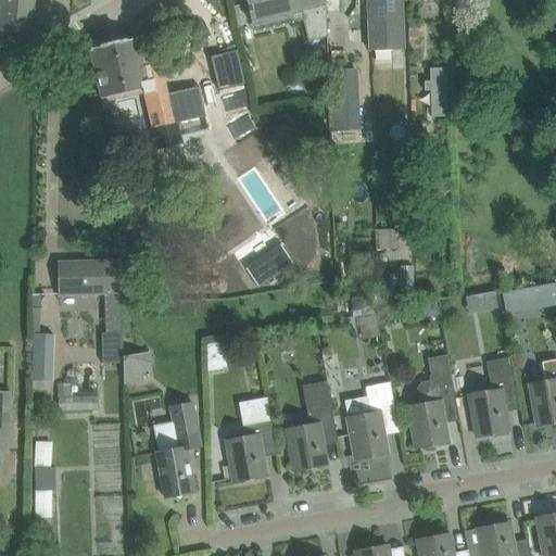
[(2,0),(0,32),(8,32),(30,34),(33,0),(2,0)]
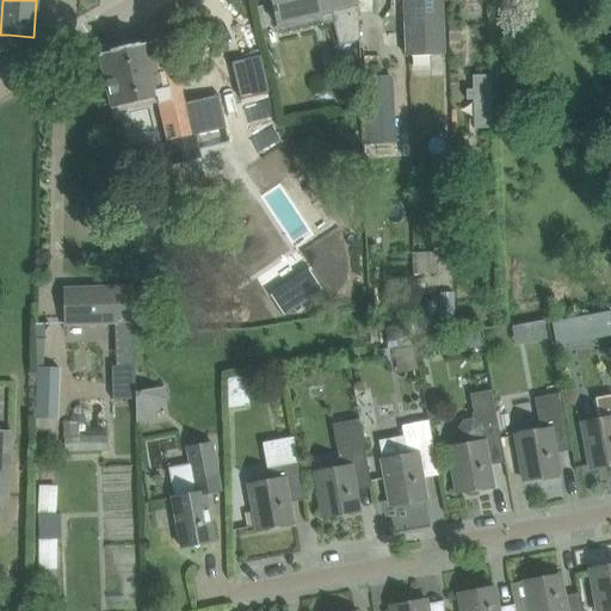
[(270,0),(277,28),(332,14),(340,47),(359,42),(358,14),(357,0),(270,0)]
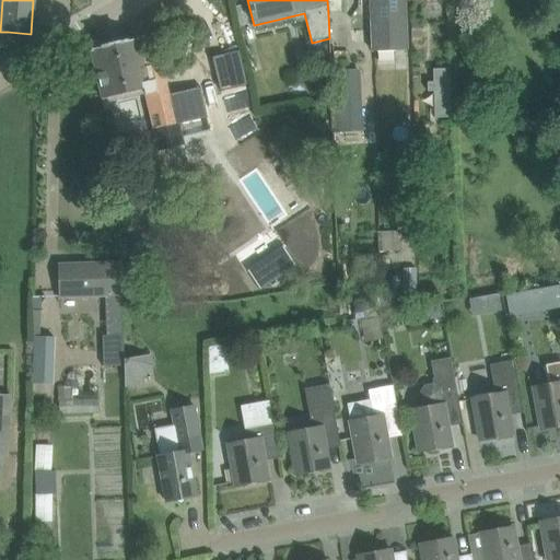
[(339,0),(327,0),(328,13),(340,13),(339,0)]
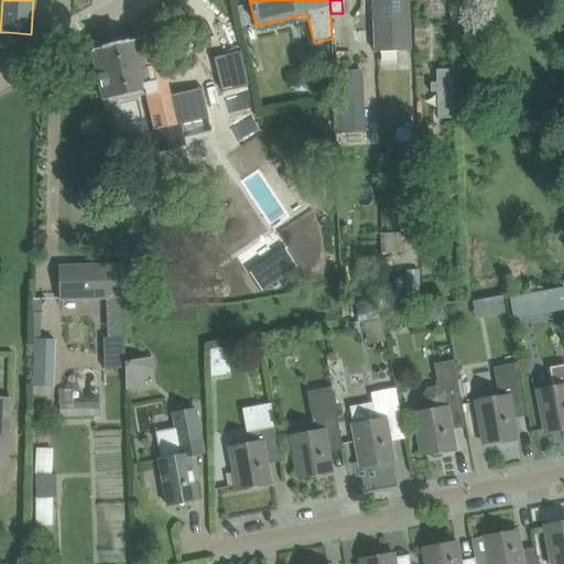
[(372,0),(375,52),(410,50),(408,0),(372,0)]
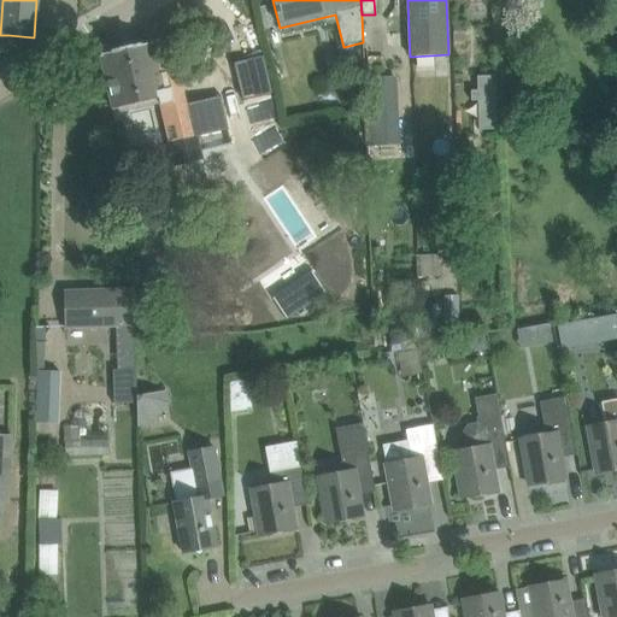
[(100,58),(106,81),(112,110),(158,99),(170,148),(219,137),(219,134),(213,110),(187,117),(175,65),(159,69),(153,46),(154,46),(153,42),(99,56),(100,58)]
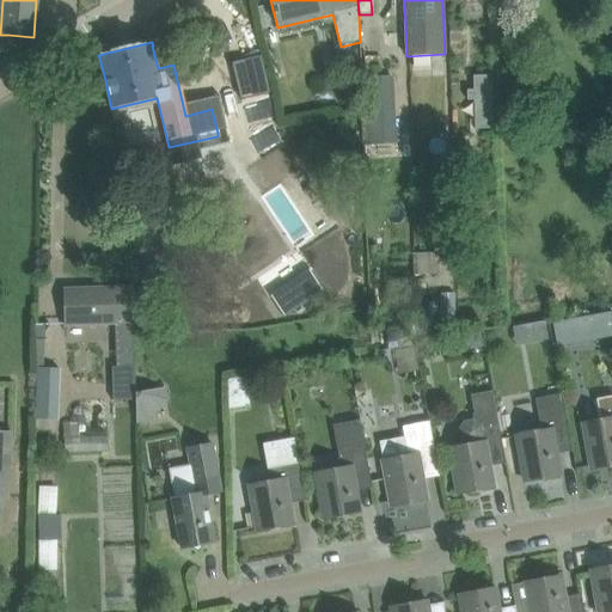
[(392,75),(368,78),(372,145),(396,144),(392,75)]
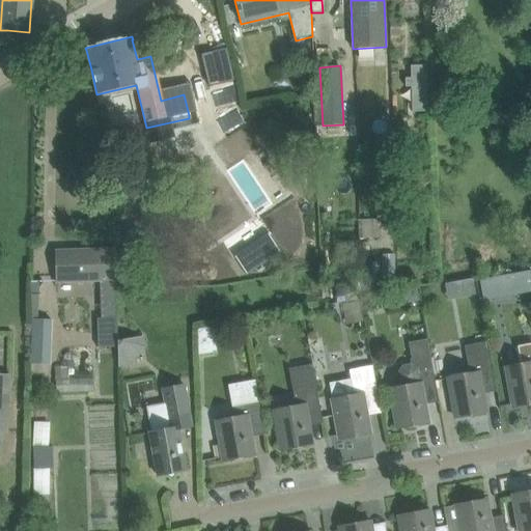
[(411,81),(404,81),(406,89),(412,89),(412,114),(427,113),(426,67),(411,68),(411,81)]
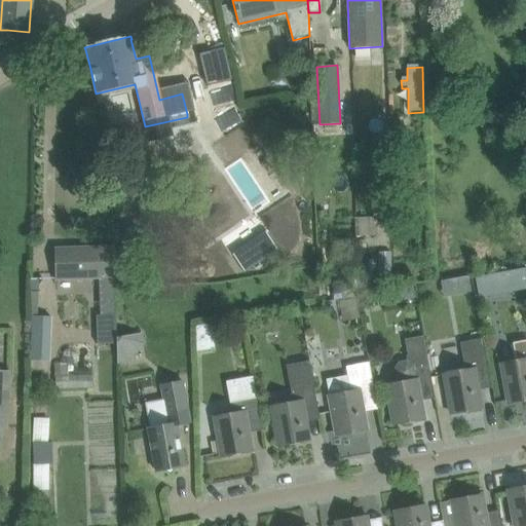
[(251,138),(219,157),(245,199),(276,180),(251,138)]
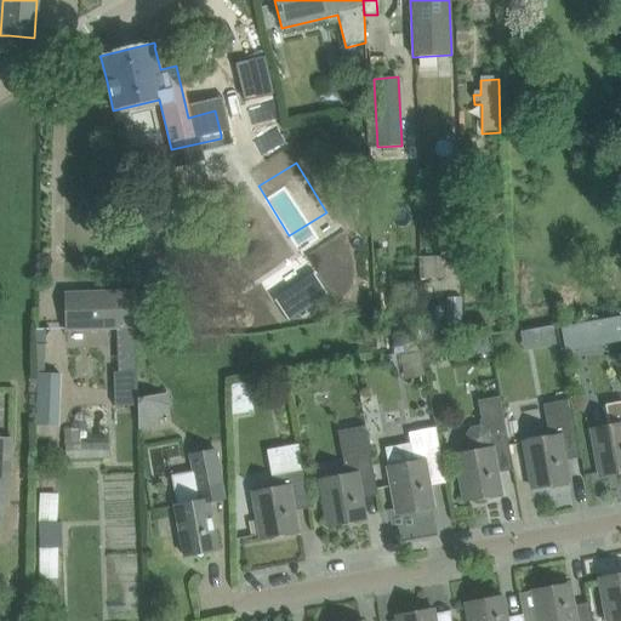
[(146,280),(161,277),(159,267),(144,271),(146,280)]
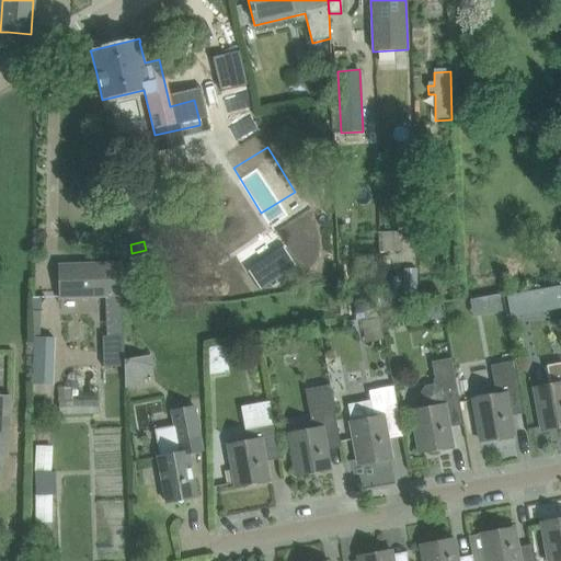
[(260,290),(261,292),(297,266),(297,265),(296,266),(284,249),(265,262),(265,261),(250,272),(261,289),(260,290)]
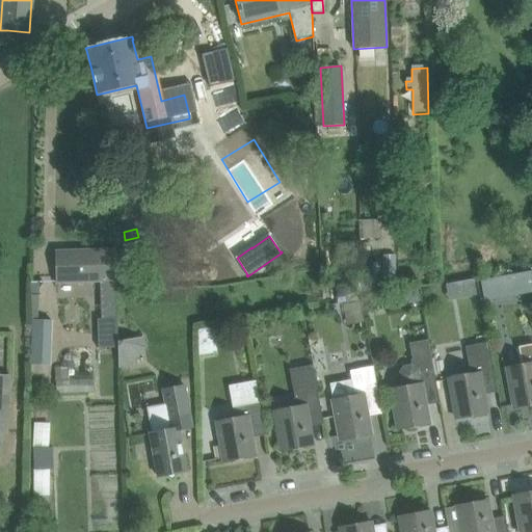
[(99,348),(118,347),(118,340),(115,281),(116,281),(115,271),(114,250),(57,253),(57,273),(58,284),(100,282),(101,318),(98,319),(99,348)]
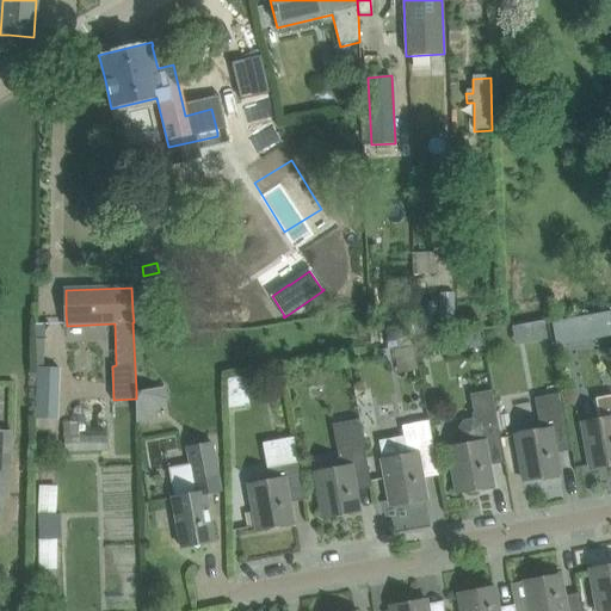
[(610,322),(610,314),(586,318),(591,341),(610,337),(610,322)]
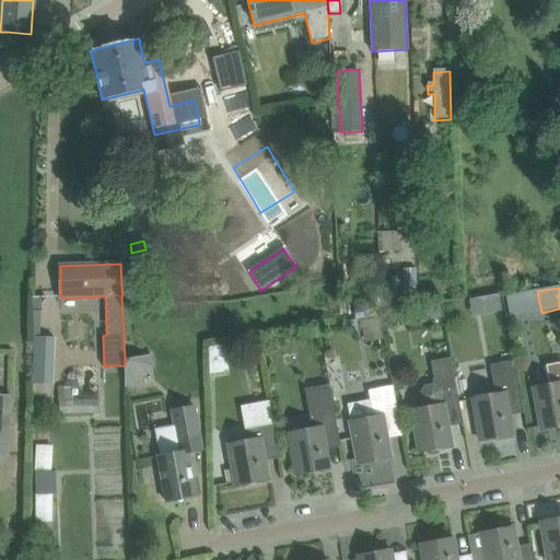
[(299,334),(300,341),(317,338),(316,330),(299,334)]
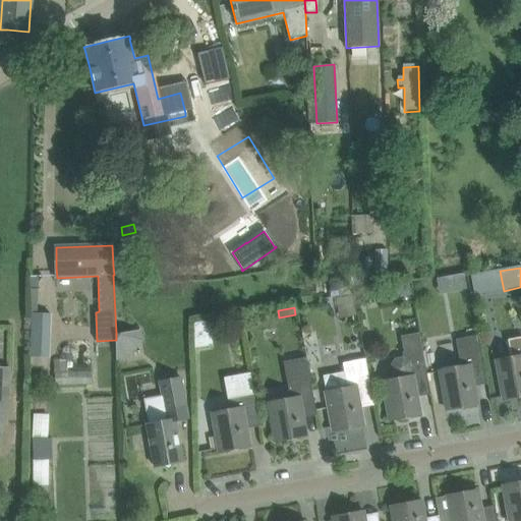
[(31,312),(31,357),(49,357),(49,312),(31,312)]
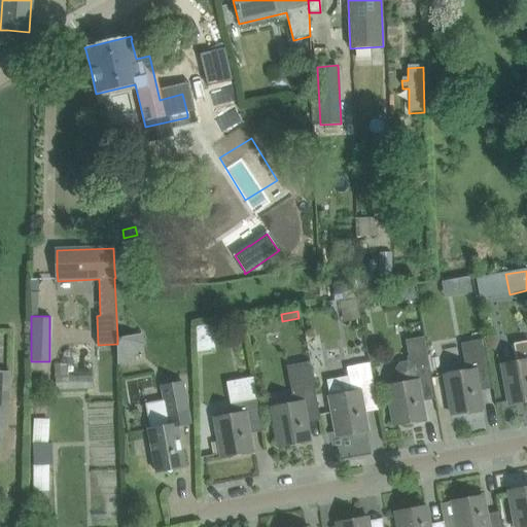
[(199,354),(210,351),(207,329),(199,330),(199,354)]
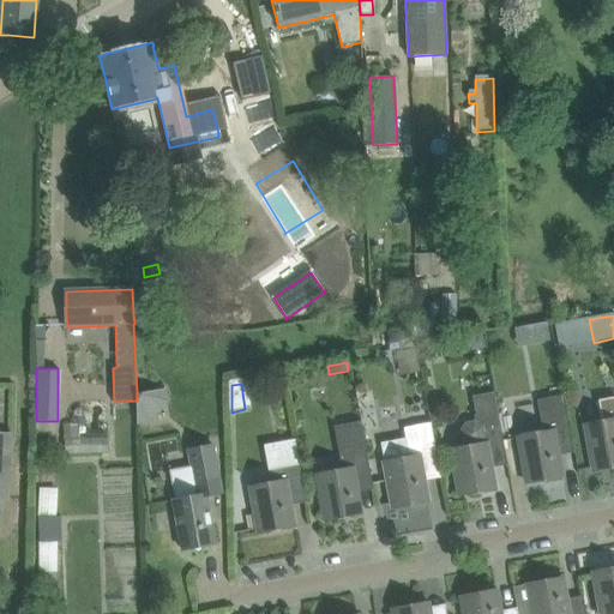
[(137,392),(137,401),(137,425),(150,425),(169,401),(167,387),(137,392)]
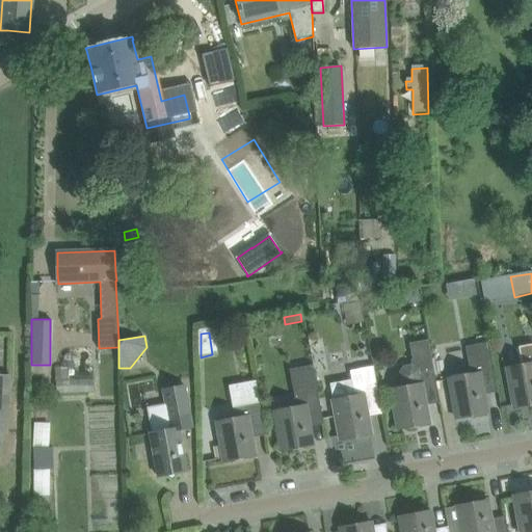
[(428,424),(424,401),(439,398),(433,369),(429,340),(409,343),(411,355),(414,357),(411,360),(413,364),(403,366),(399,373),(401,388),(391,389),(398,430),(428,424)]
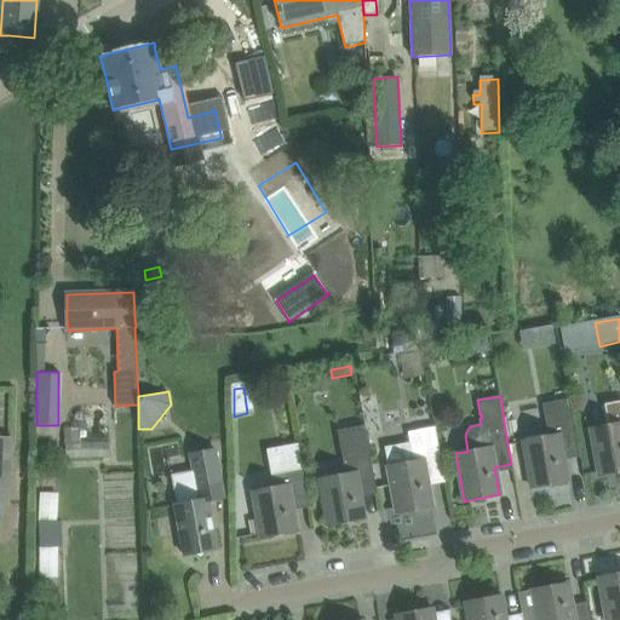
[(562,454),(579,451),(569,399),(541,403),(547,436),(523,441),(527,465),(532,488),(567,482),(562,454)]
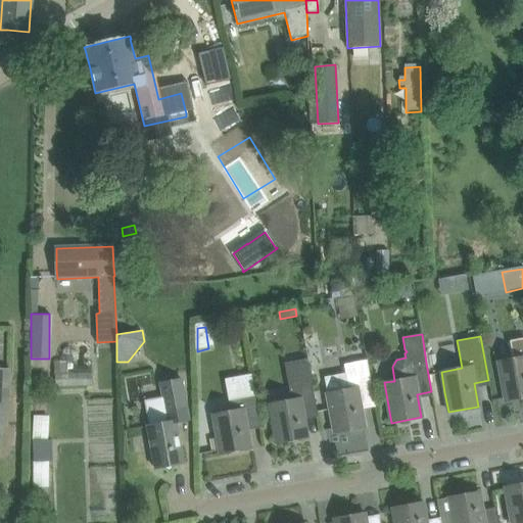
[(522,337),(510,340),(513,359),(497,362),(506,401),(522,397),(522,337)]
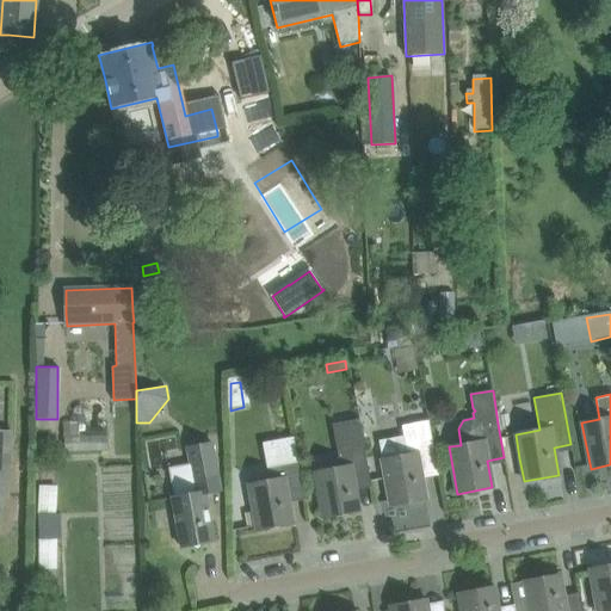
[(406,455),(382,460),(387,483),(390,506),(426,500),(420,473),(437,469),(432,446),(429,421),(401,426),(406,455)]
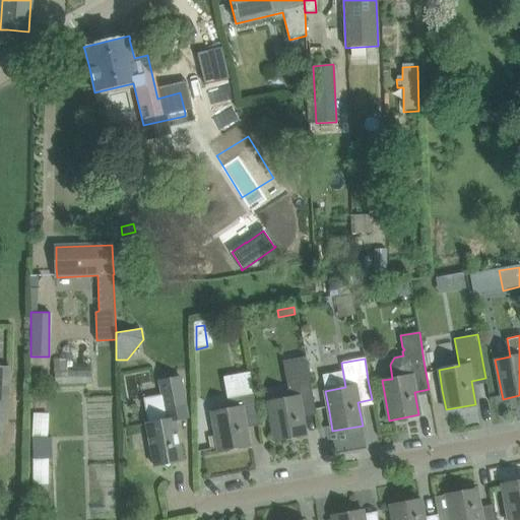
[(68,374),(68,361),(54,361),(54,374),(68,374)]
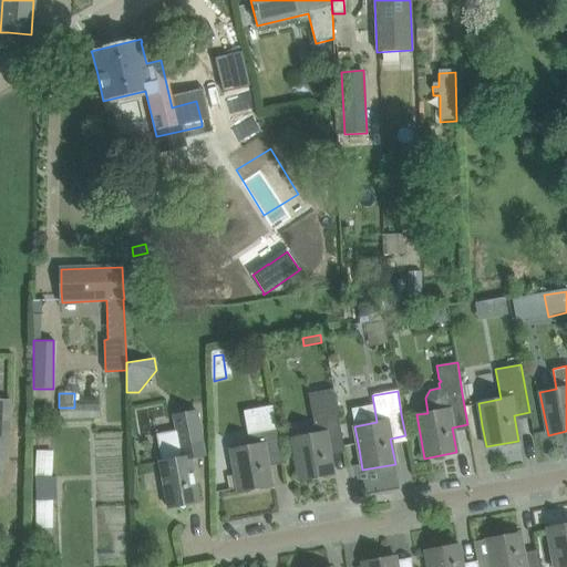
[(328,450),(343,447),(337,409),(312,413),(316,433),(292,437),(301,482),(333,475),(328,450)]
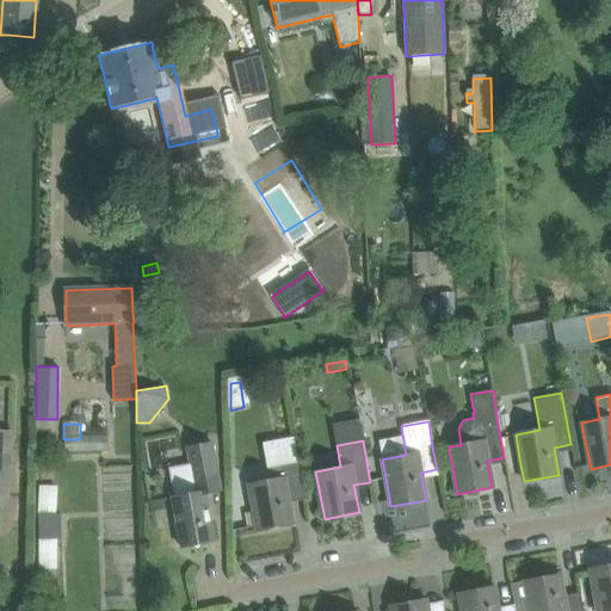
[(172,498),(180,548),(215,541),(205,493),(221,491),(218,477),(213,444),(187,448),(192,479),(172,482),(176,498),(172,498)]
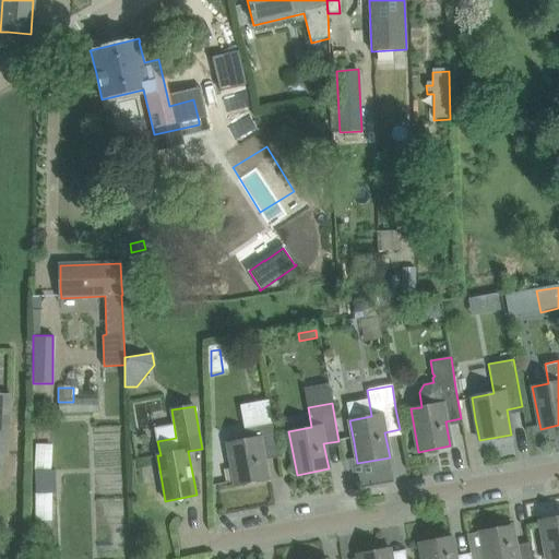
[(263,455),(278,452),(273,423),(245,427),(247,439),(227,443),(236,486),(268,479),(263,455)]
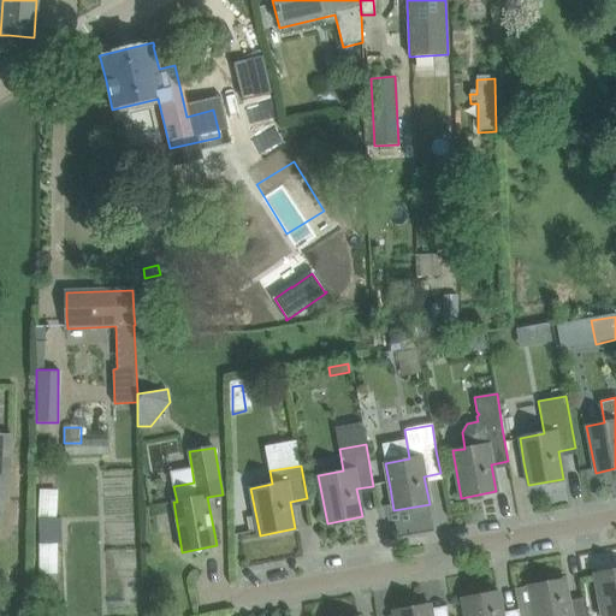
[(615,615),(615,569),(594,573),(602,615),(615,615)]
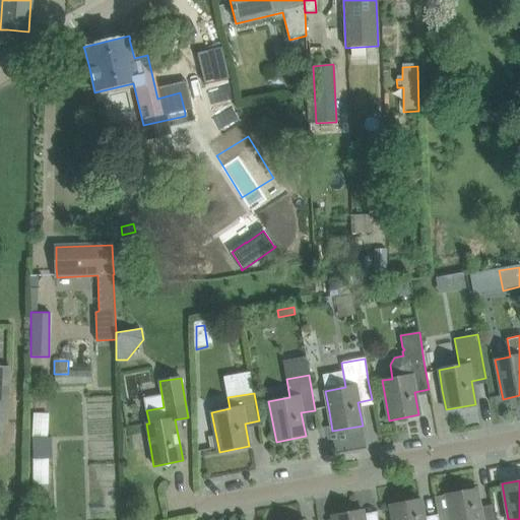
[(496,519),(495,509),(480,512),(476,489),(436,497),(436,496),(434,497),(438,519),(496,519)]
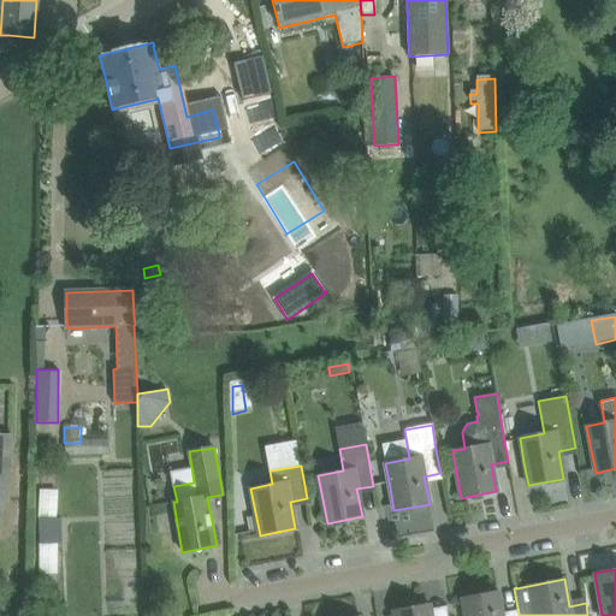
[(501,615),(497,592),(462,598),(465,615),(501,615)]
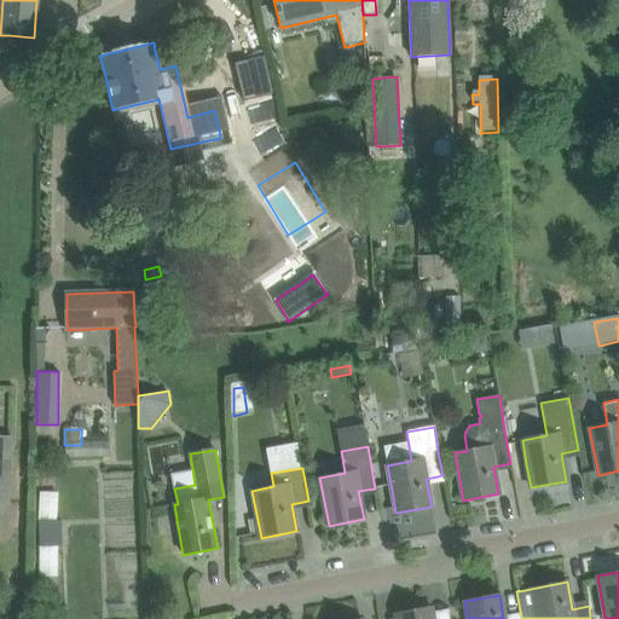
[(433,618),(431,607),(397,614),(397,618),(433,618)]
